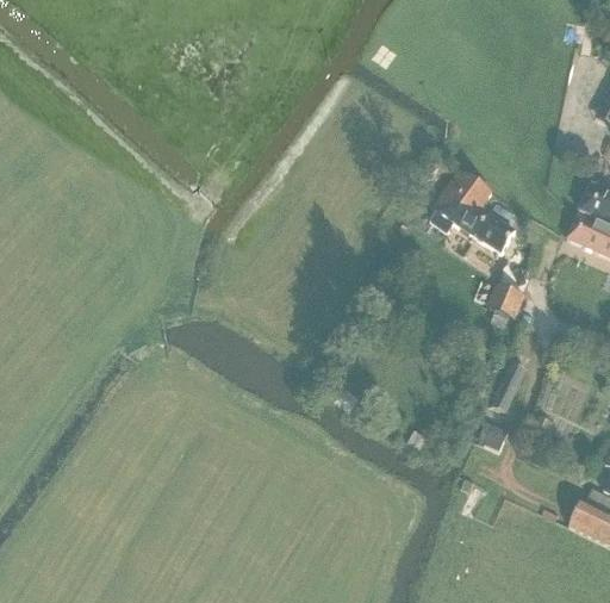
[(458,169),(431,207),(435,210),(429,219),(447,231),(453,222),(500,253),(514,230),(479,209),(491,192),(458,169)]
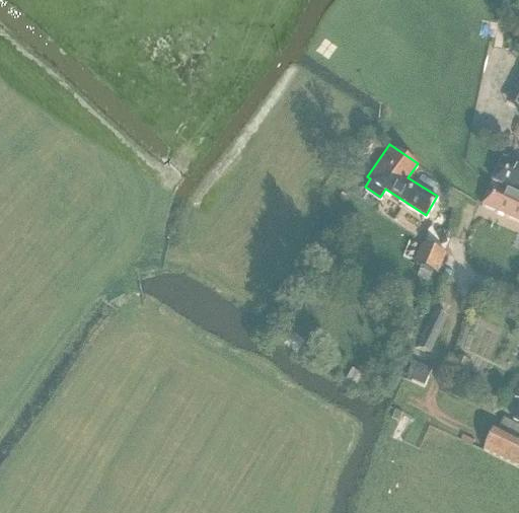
[(493,177),(518,190),(518,163),(502,156),(493,177)]
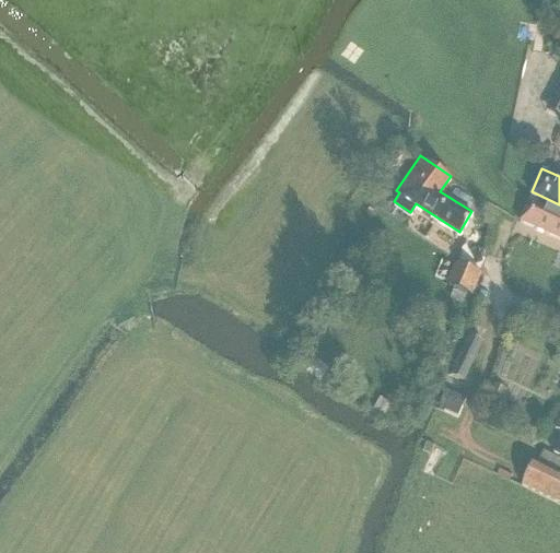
[(559,204),(559,207),(559,210),(528,196),(518,218),(559,235),(559,204)]
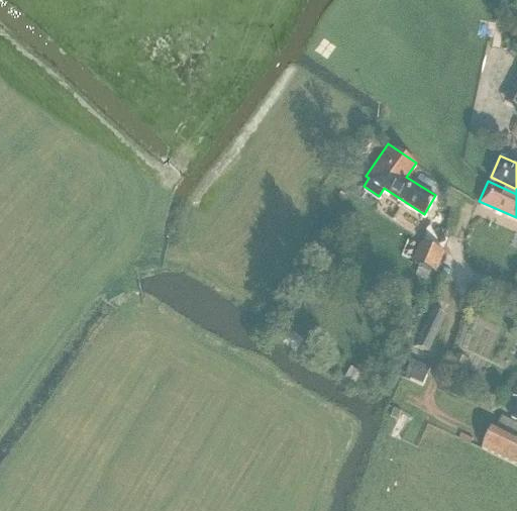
[(444,248),(420,239),(412,261),(435,270),(444,248)]
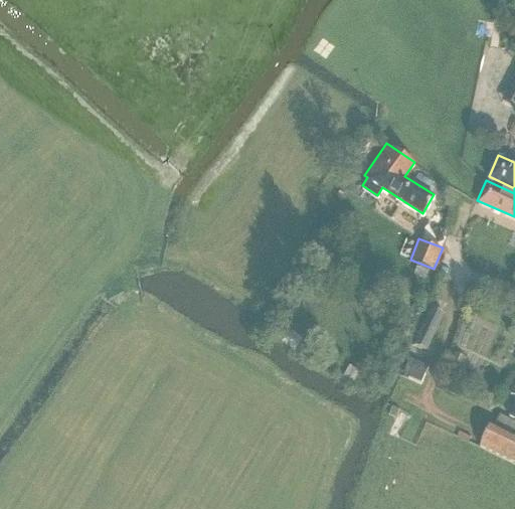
[(413,342),(425,348),(443,311),(431,306),(413,342)]
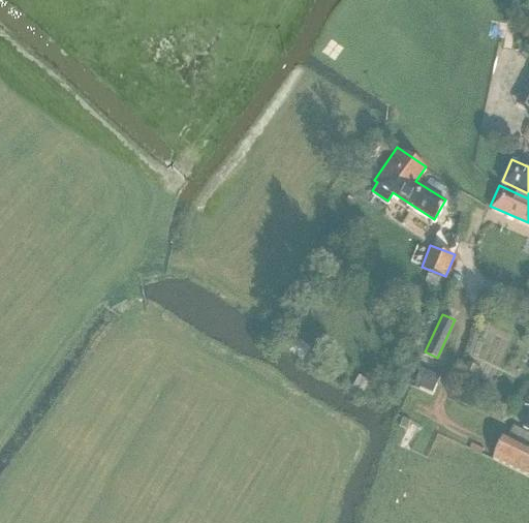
[(479,365),(466,359),(459,373),(471,379),(479,365)]
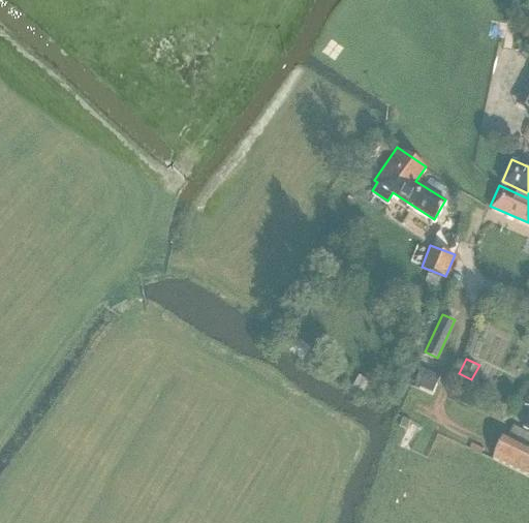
[(432,391),(439,374),(426,368),(418,386),(432,391)]
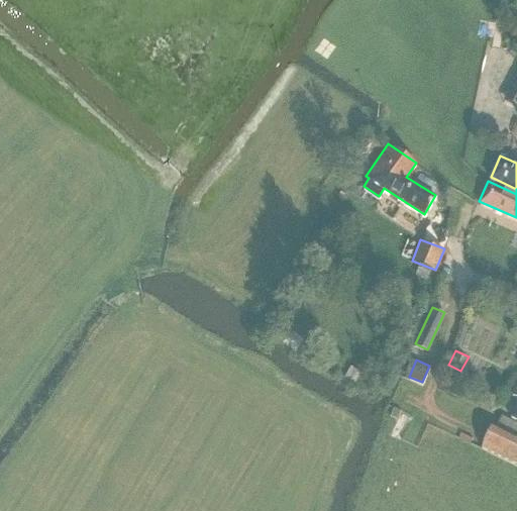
[(516,463),(516,422),(501,415),(495,426),(491,424),(481,445),(516,463)]
